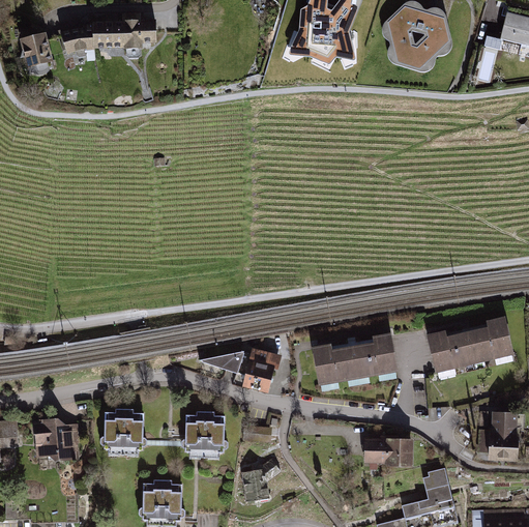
[(297,27),(287,52),(309,54),(328,62),(334,54),(355,58),(348,30),(359,0),(335,0),(330,7),(326,6),(326,0),(306,0),(305,3),(298,7),(297,27)]
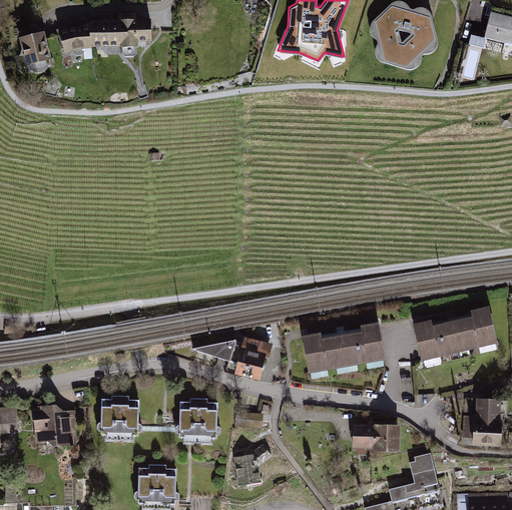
[(378,58),(383,60),(406,67),(411,67),(417,65),(420,59),(421,55),(421,53),(423,52),(425,52),(426,52),(430,51),(433,49),(436,46),(437,42),(437,38),(431,16),(428,10),(423,6),(415,5),(410,8),(408,7),(404,2),(398,0),(391,2),(370,20),(369,25),(369,29),(370,33),(373,36),(375,37),(376,39),(376,42),(374,47),(375,51),(376,55),(378,58)]
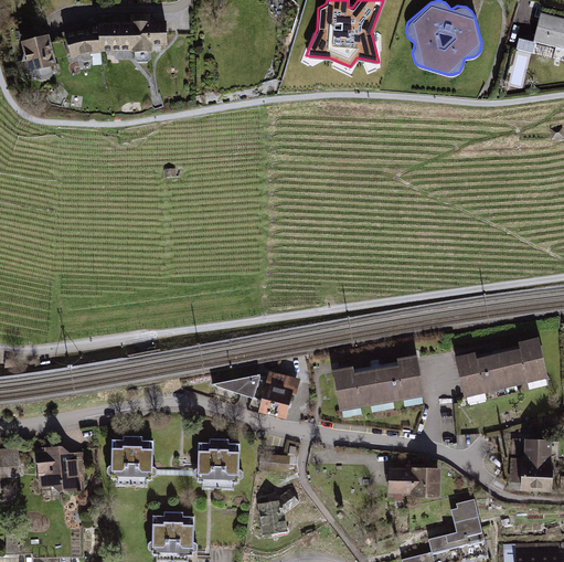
[(563,16),(542,11),(534,43),(563,50),(563,16)]
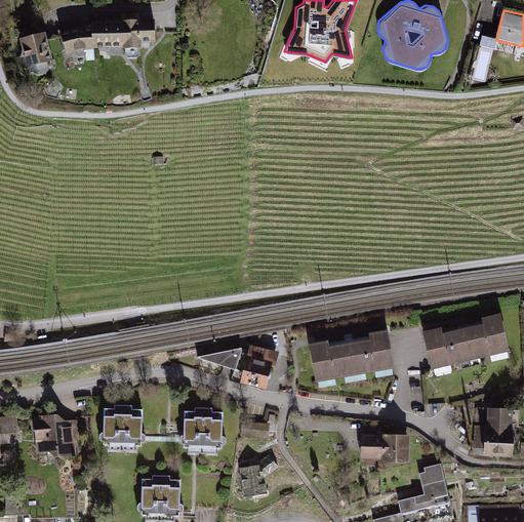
[(94,22),(94,46),(128,45),(128,56),(142,56),(142,45),(155,45),(154,16),(94,19),(94,22)]
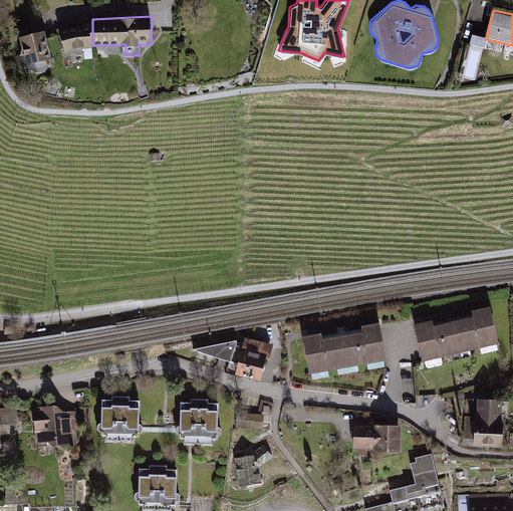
[(83,25),(61,29),(66,50),(75,48),(77,53),(85,52),(86,46),(92,45),(92,21),(82,21),(83,25)]
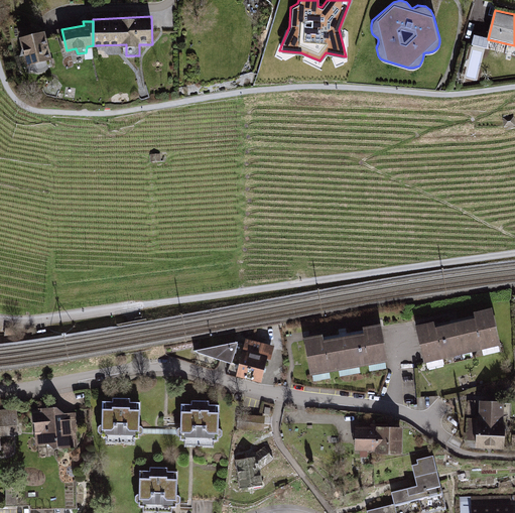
[(45,30),(19,36),(23,54),(32,52),(34,65),(52,60),(45,30)]
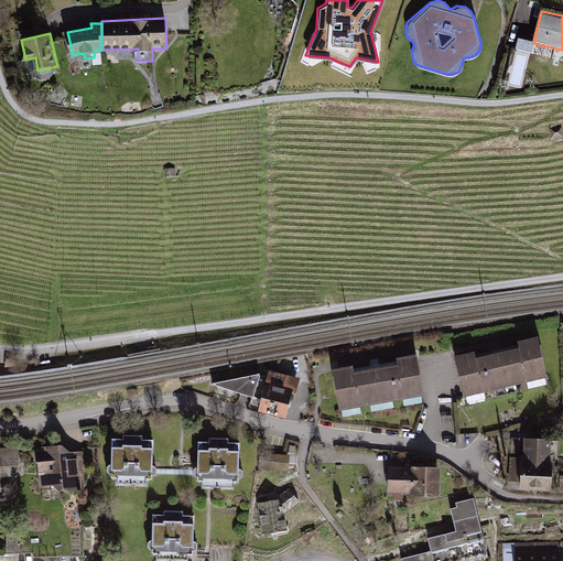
[(561,126),(550,127),(552,137),(562,136),(561,126)]
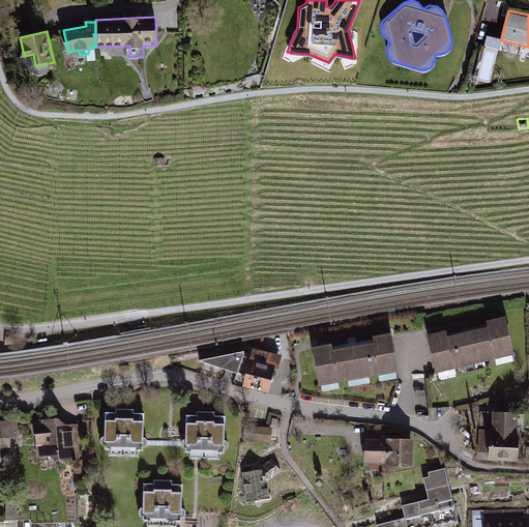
[(164,155),(153,156),(154,165),(164,164),(164,155)]
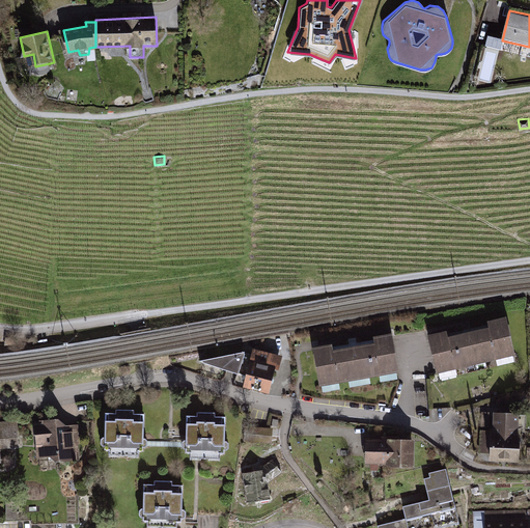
[(445,332),(426,336),(436,384),(455,380),(454,373),(495,365),(496,371),(515,367),(506,321),(485,324),(487,333),(447,341),(445,332)]
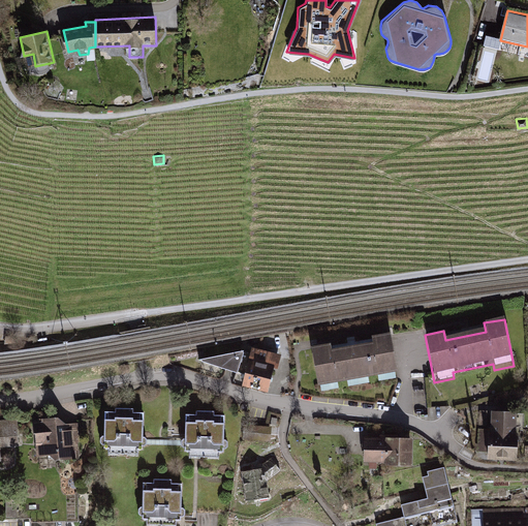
[(331,343),(312,346),(318,390),(396,378),(390,334),(372,337),(373,347),(332,353),(331,343)]
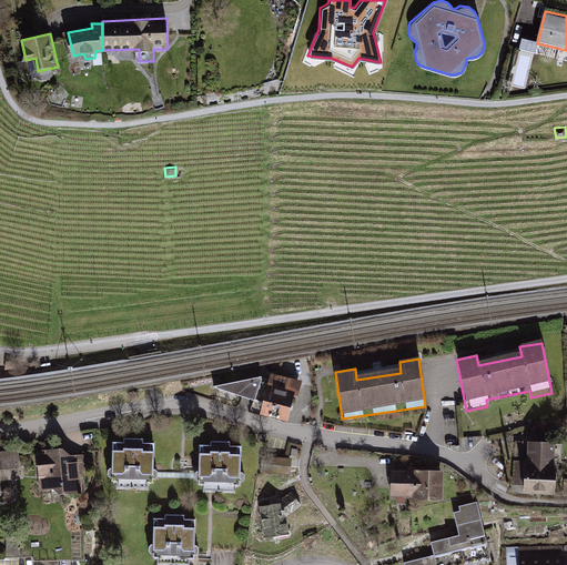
[(271,372),(261,413),(289,421),(300,380),(271,372)]
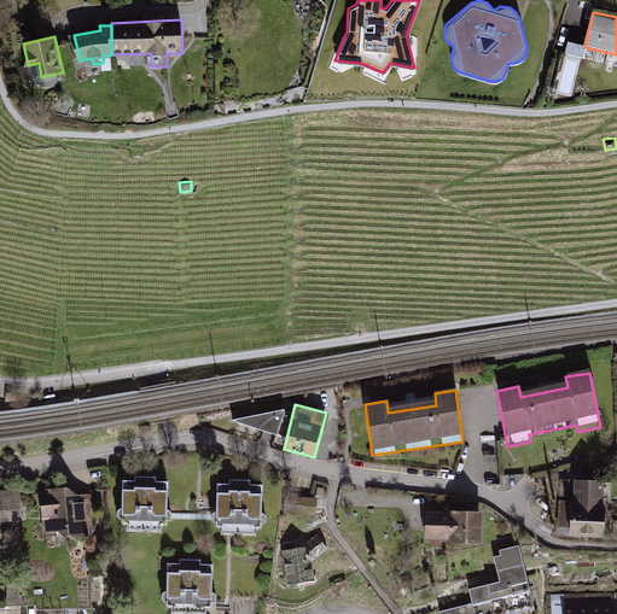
[(280,433),(289,408),(236,420),(280,433)]
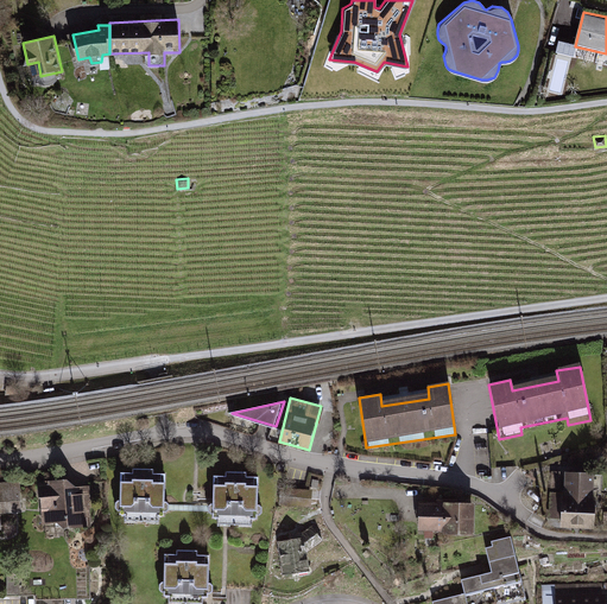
[(134,471),(122,471),(122,513),(168,513),(168,472),(155,472),(155,466),(134,466),(134,471)]
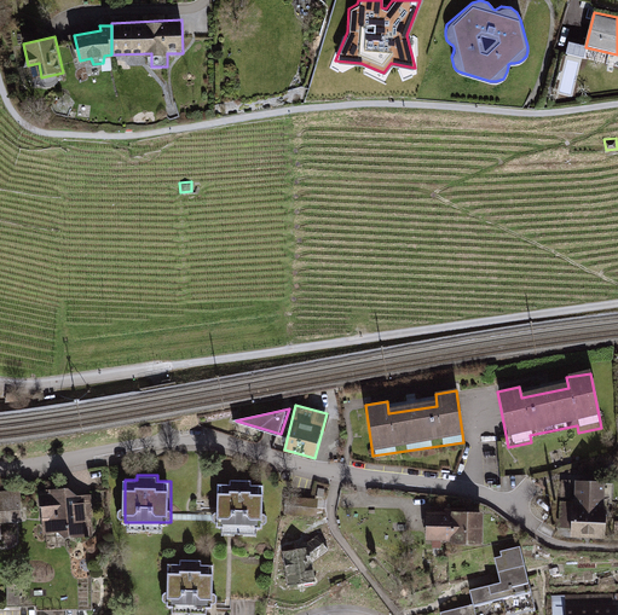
[(232,483),(220,483),(220,523),(265,522),(265,483),(253,483),(253,479),(232,479),(232,483)]
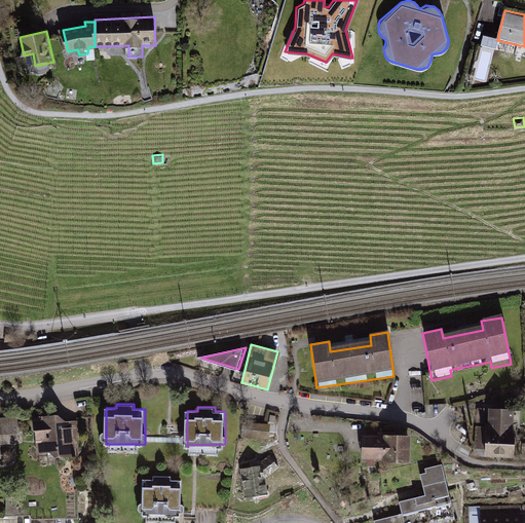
[(513,432),(513,413),(488,412),(488,426),(475,426),(474,449),(484,449),(484,454),(515,455),(516,432),(513,432)]
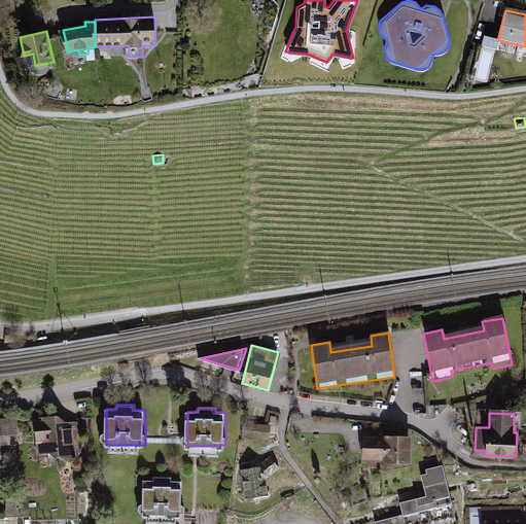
[(63,416),(35,417),(37,454),(81,452),(80,422),(63,423),(63,416)]
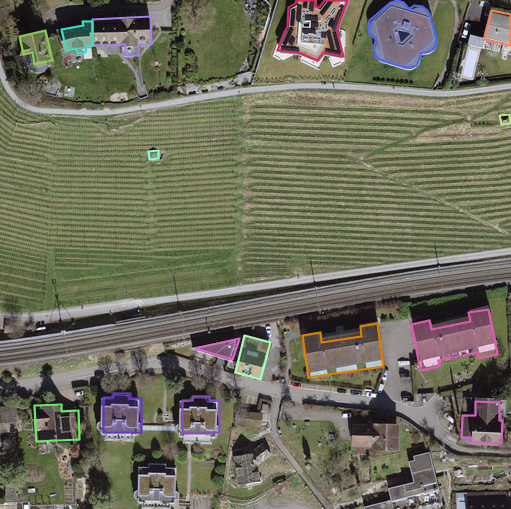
[(0,448),(6,448),(5,432),(21,431),(19,405),(0,406),(0,448)]
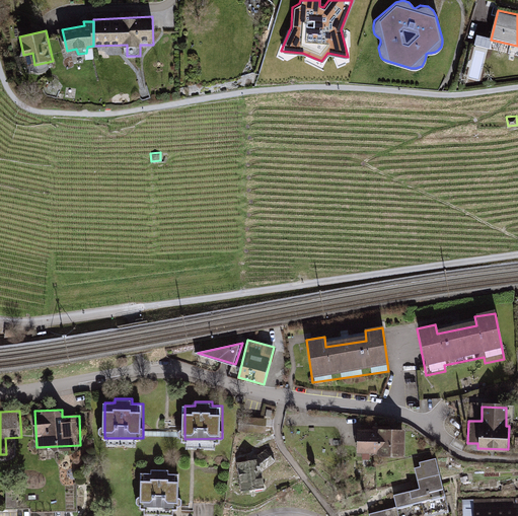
[(267,419),(256,419),(255,433),(266,434),(267,419)]
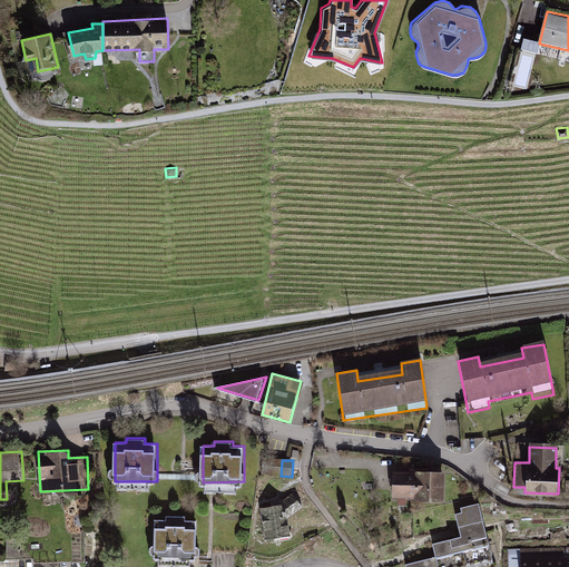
[(396,482),(395,494),(417,494),(417,497),(441,497),(441,471),(393,470),(392,482),(396,482)]
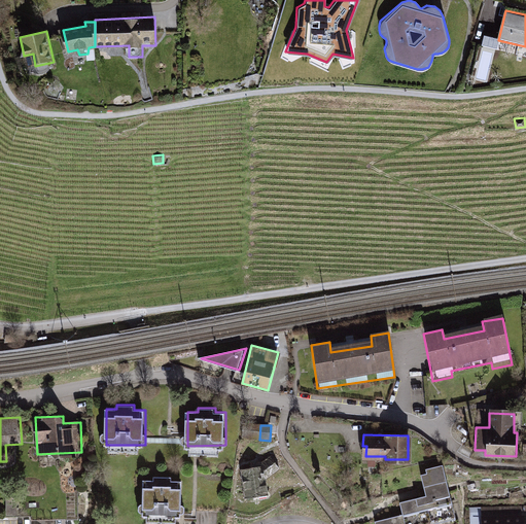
[(270,457),(253,469),(241,470),(244,502),(266,500),(264,481),(279,469),(270,457)]
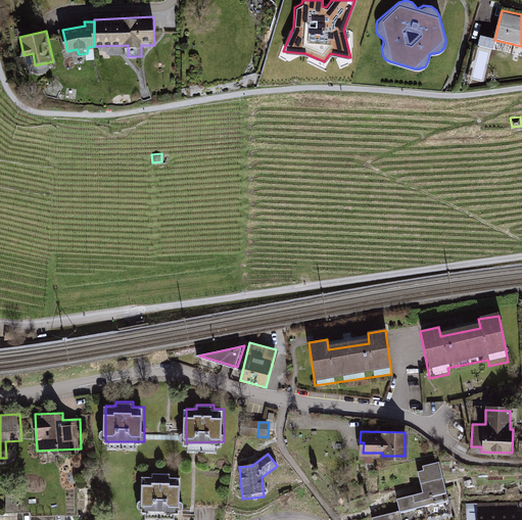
[(397,510),(370,517),(371,519),(453,519),(438,461),(421,465),(423,470),(416,471),(422,494),(395,502),(397,510)]
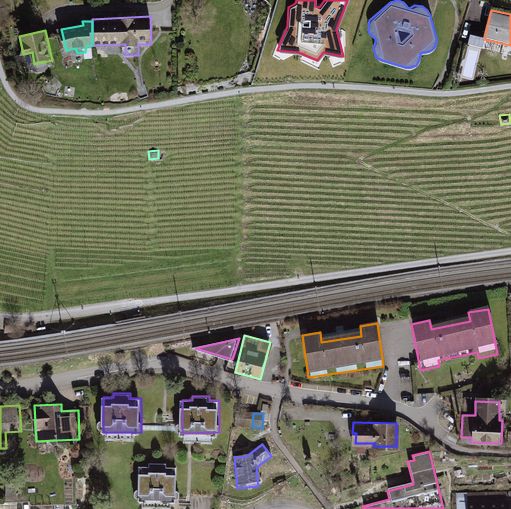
[(178,466),(140,466),(140,500),(178,500),(178,466)]
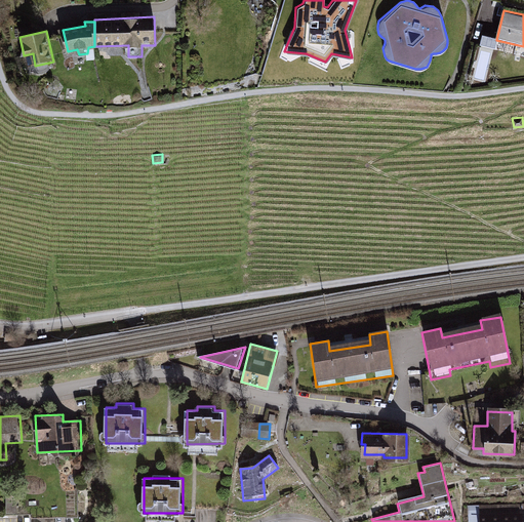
[(78,488),(0,488),(0,516),(32,517),(39,516),(79,516),(78,488)]
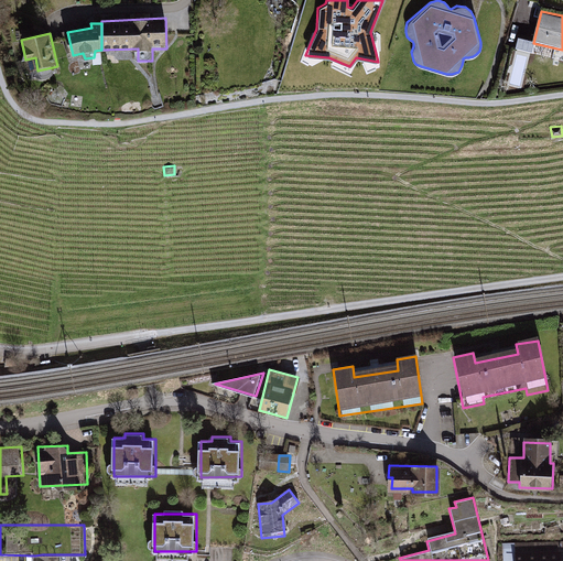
[(562,560),(562,539),(502,541),(502,560),(562,560)]
